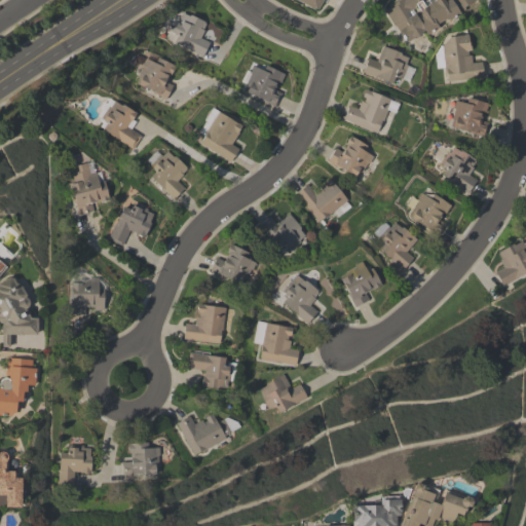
[(295,0),(317,13),(325,0),(295,0)]
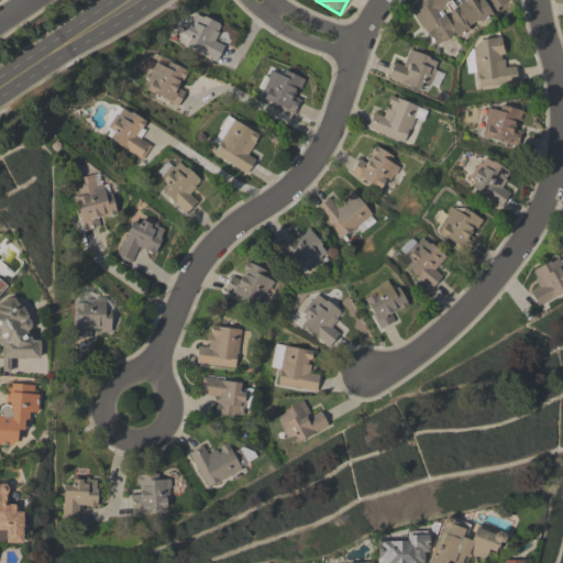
[(512,6),(509,0),(423,0),(411,7),(434,48),(512,6)]
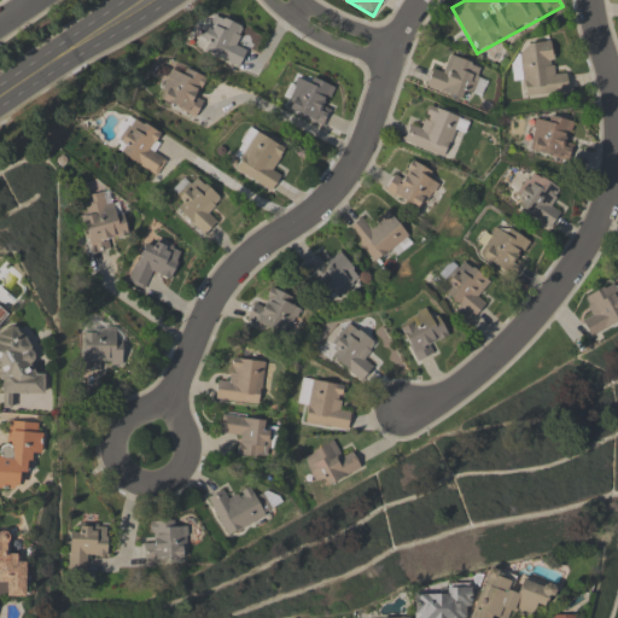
[(240,68),(249,46),(239,42),(245,27),(213,13),(197,50),(240,68)]
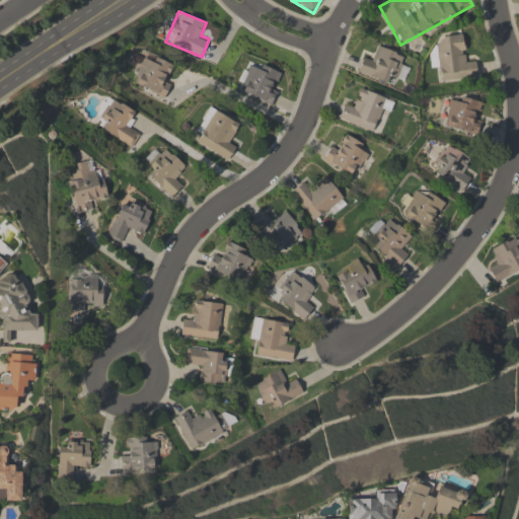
[(442,84),(478,78),(475,61),(466,62),(461,34),(437,39),(439,49),(429,51),(432,69),(439,68),(442,84)]
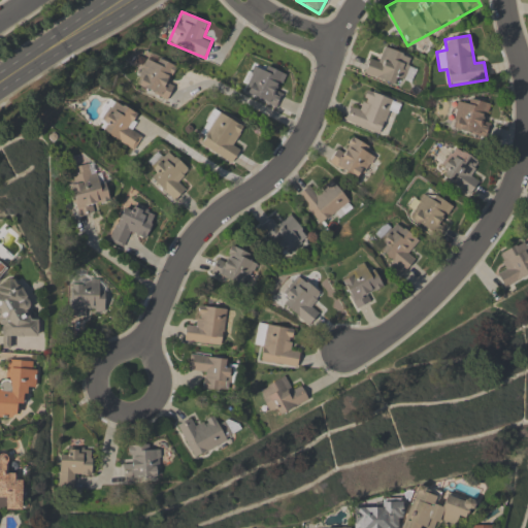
[(363,73),(396,87),(400,78),(410,83),(416,71),(406,67),(410,57),(386,46),(382,57),(371,54),(363,73)]
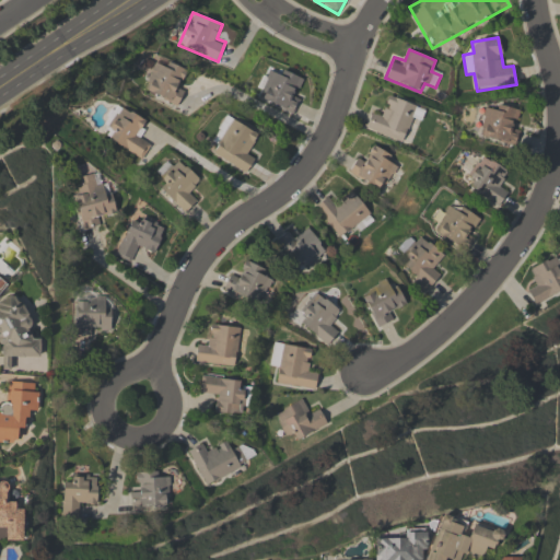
[(142,90),(175,105),(190,72),(158,57),(142,90)]
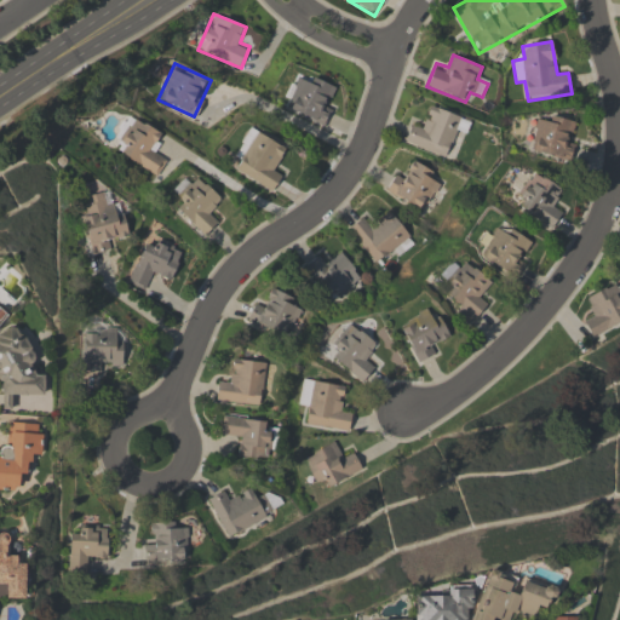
[(286,98),(293,101),(288,112),(325,127),(334,105),(327,102),(334,87),(298,72),(286,98)]
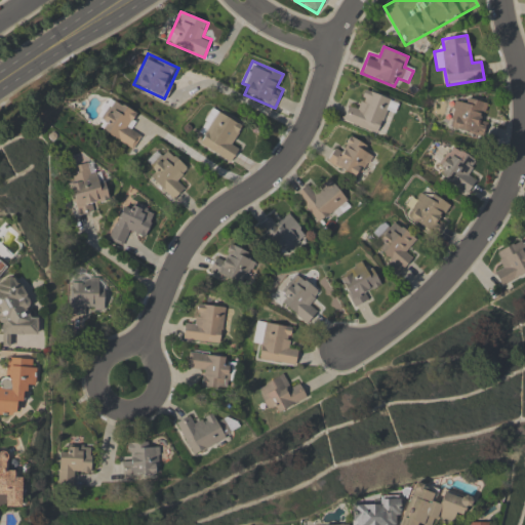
[(392,99),(366,90),(359,108),(349,104),(342,121),(378,134),(392,99)]
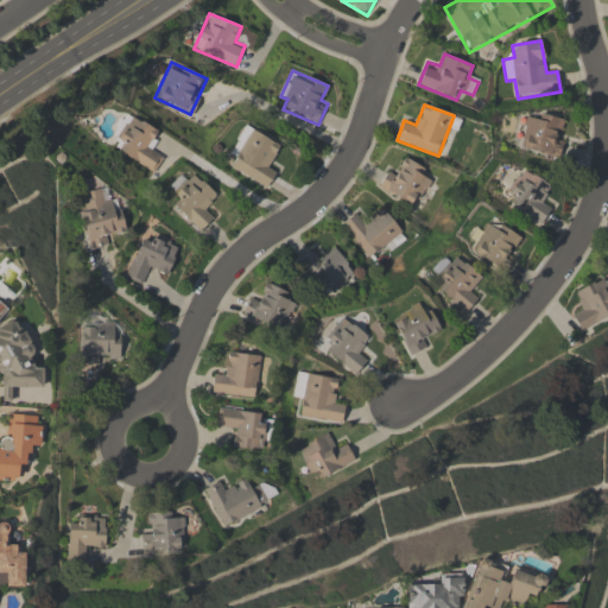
[(557,159),(567,121),(529,112),(519,149),(557,159)]
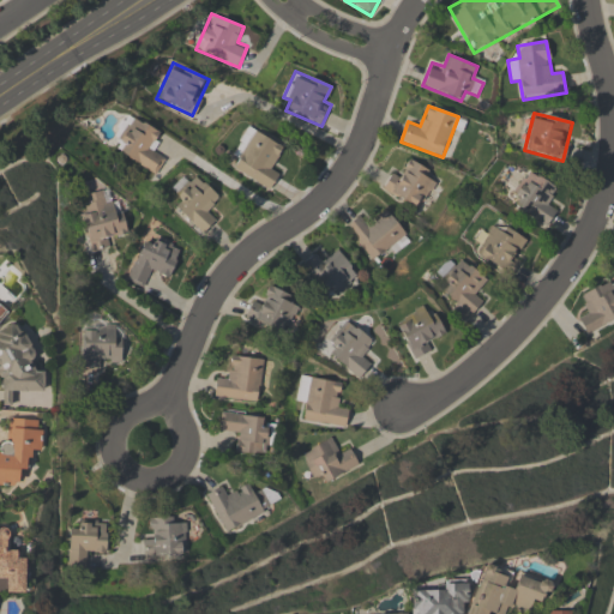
[(156,176),(168,157),(155,149),(163,136),(133,116),(113,150),(156,176)]
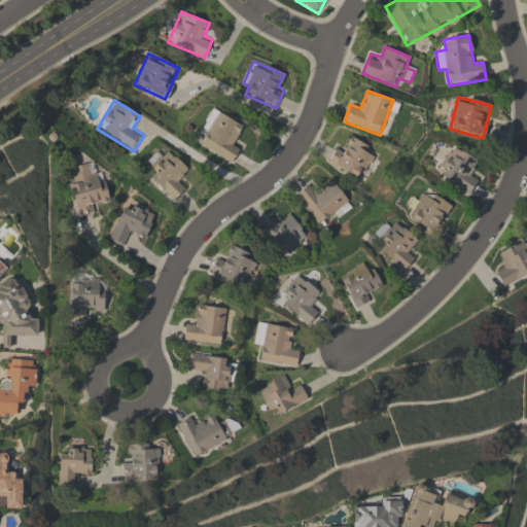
[(243,126),(212,108),(199,133),(205,137),(200,146),(233,165),(241,148),(233,144),(243,126)]
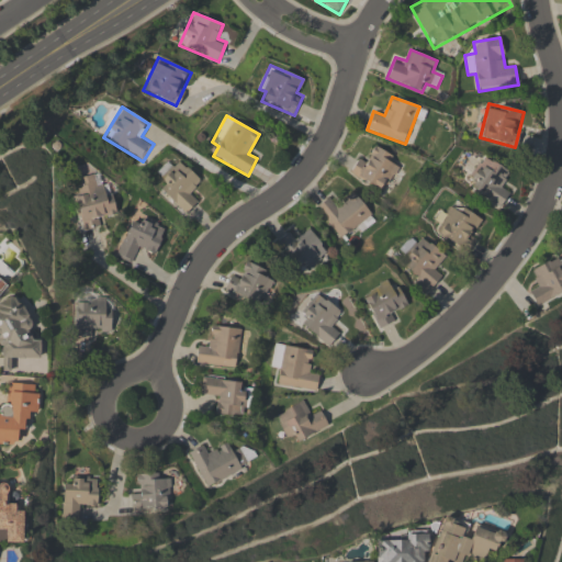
[(403,161),(374,146),(369,157),(361,153),(350,173),(385,193),(403,161)]
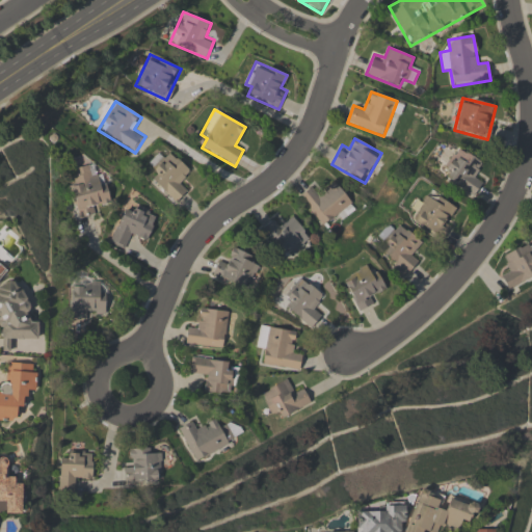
[(449,144),(439,162),(447,166),(442,178),(475,195),(482,181),(475,177),(482,162),(449,144)]
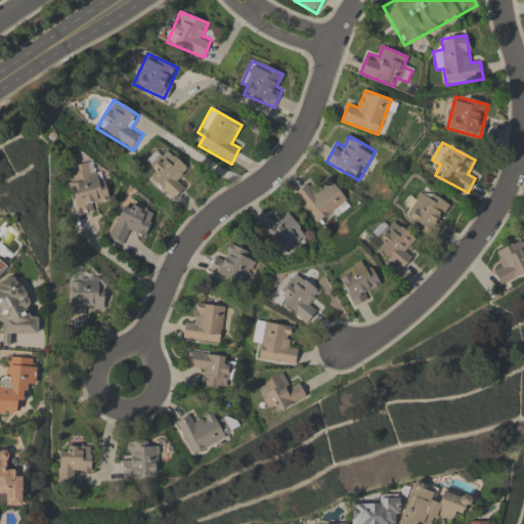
[(188,169),(166,149),(159,158),(155,155),(147,162),(156,170),(148,178),(174,200),(187,184),(180,178),(188,169)]
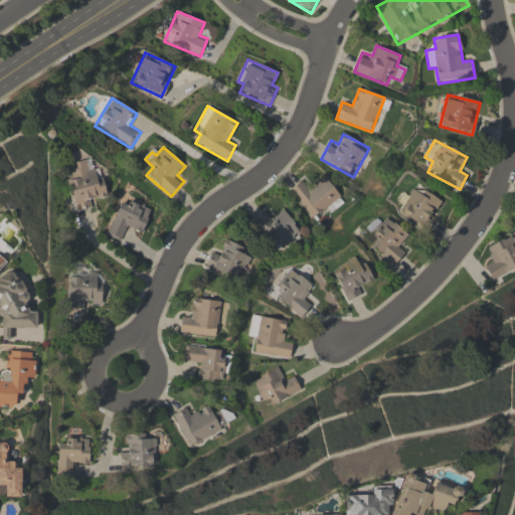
[(76,211),(94,208),(93,200),(105,197),(96,158),(66,165),(76,211)]
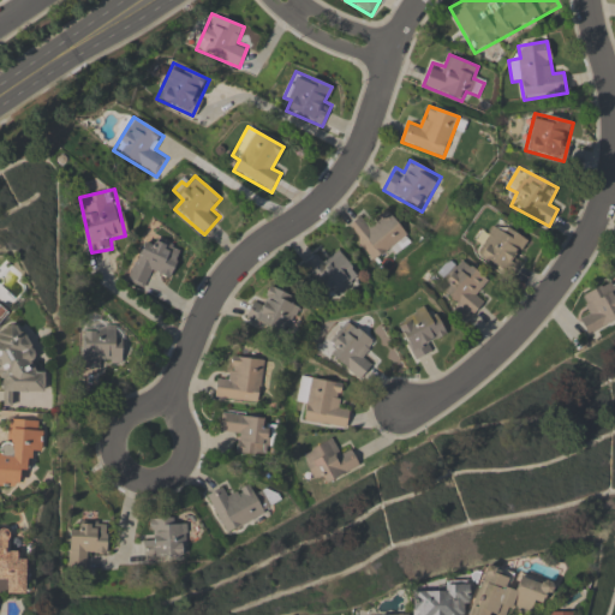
[(375,266),(410,239),(387,209),(366,225),(360,216),(346,227),(375,266)]
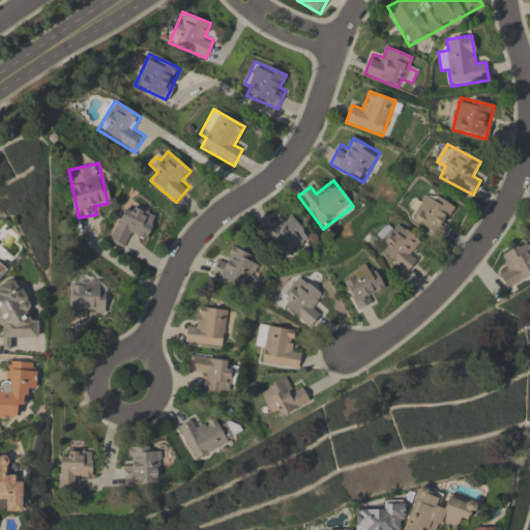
[(445,217),(452,206),(428,190),(408,219),(440,240),(452,223),(445,217)]
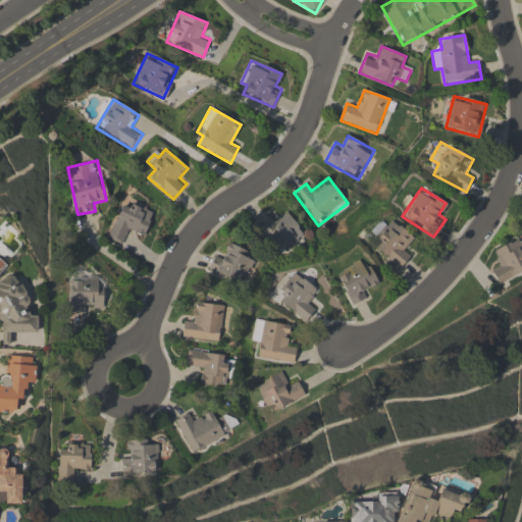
[(107,239),(125,246),(132,230),(145,237),(155,212),(134,203),(131,210),(121,206),(107,239)]
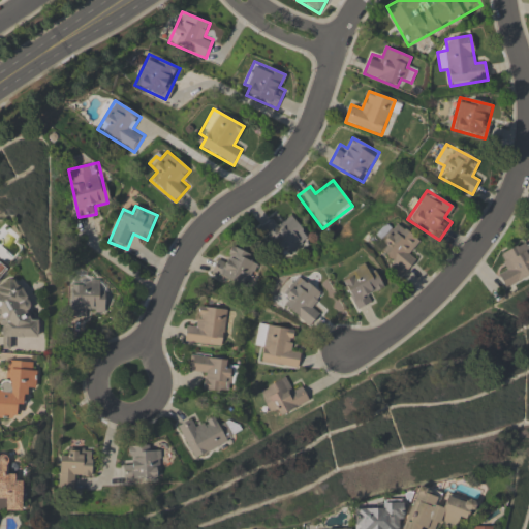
[(278,253),(286,247),(291,254),(311,240),(292,216),(282,224),(276,215),(259,228),(278,253)]
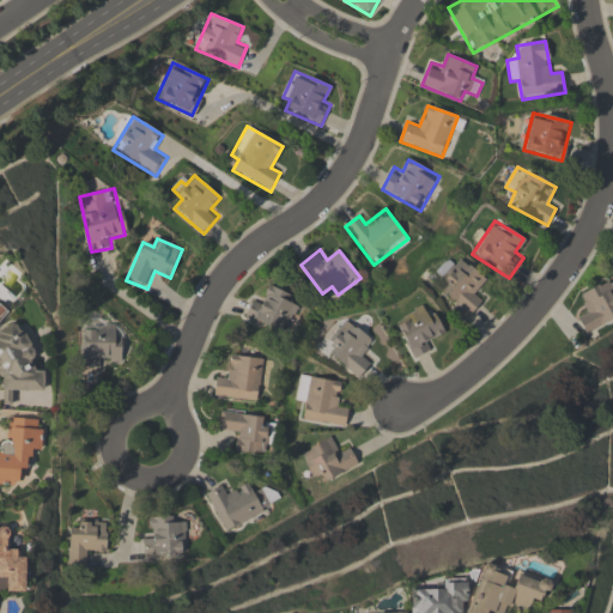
[(474,292),(485,280),(462,258),(436,284),(454,302),(448,308),(462,322),(484,301),(474,292)]
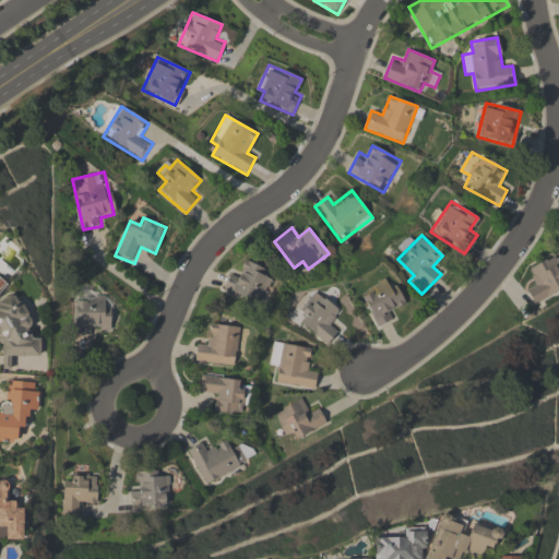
[(558,293),(558,261),(557,256),(527,268),(534,283),(525,286),(533,304),(558,293)]
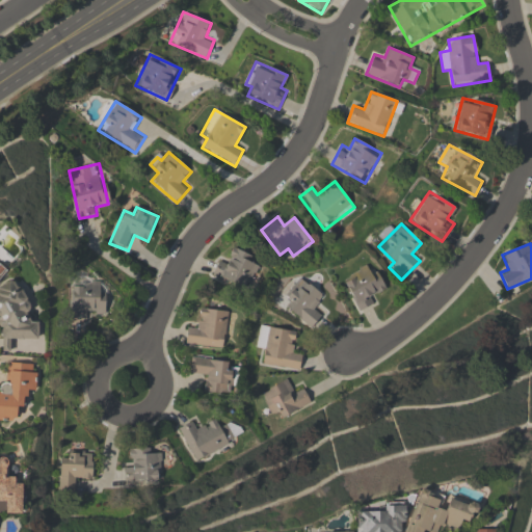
[(229,261),(220,257),(212,275),(247,291),(261,261),(234,248),(229,261)]
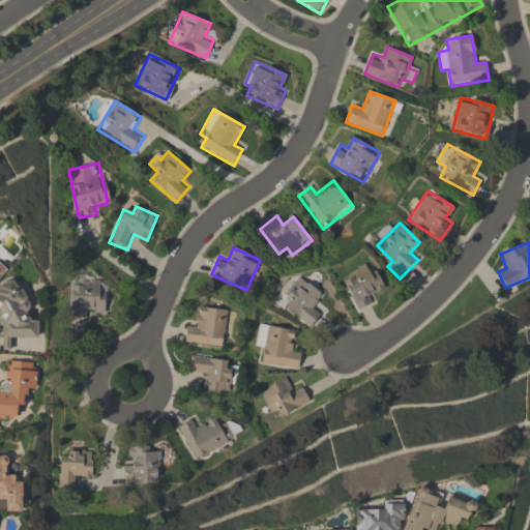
[(377,300),(373,292),(383,287),(375,269),(369,272),(364,265),(341,276),(357,311),(377,300)]
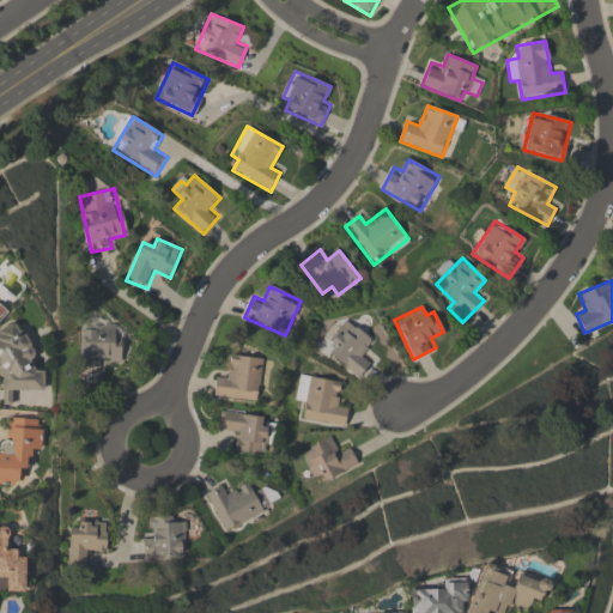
[(323,337),(332,343),(325,352),(358,378),(372,359),(364,352),(372,341),(340,315),(323,337)]
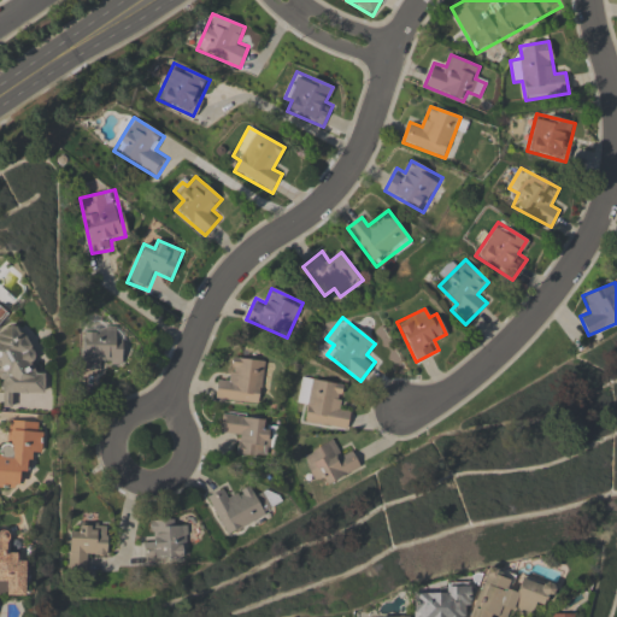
[(83,370),(103,370),(103,360),(122,360),(122,328),(83,328),(83,370)]
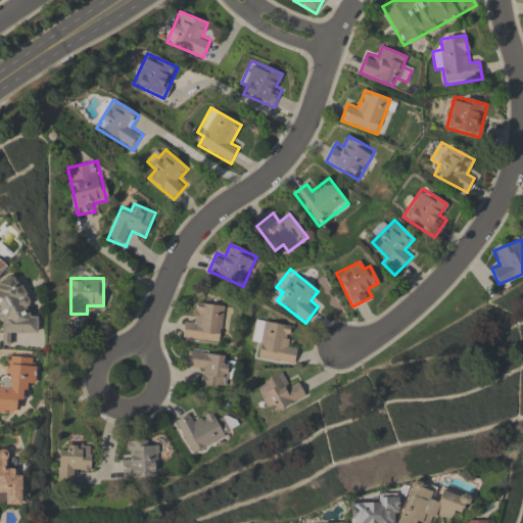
[(10,334),(38,334),(38,316),(27,316),(27,280),(0,280),(0,345),(10,346),(10,334)]
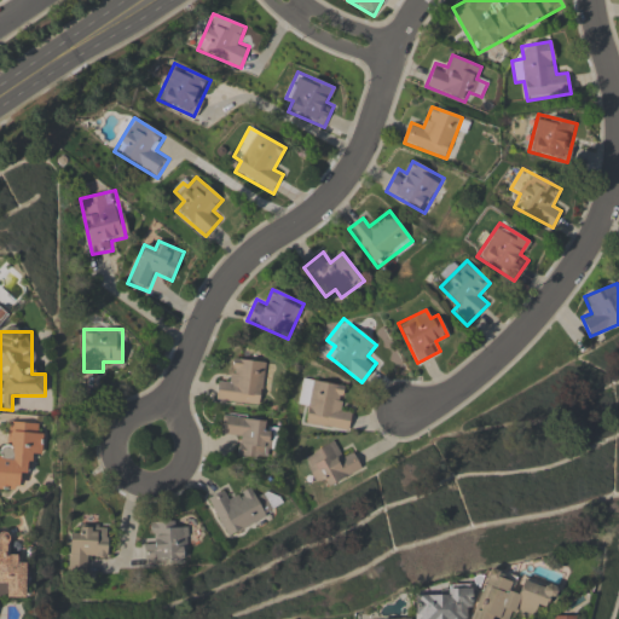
[(265,363),(232,359),(230,382),(218,381),(215,401),(261,406),(265,363)]
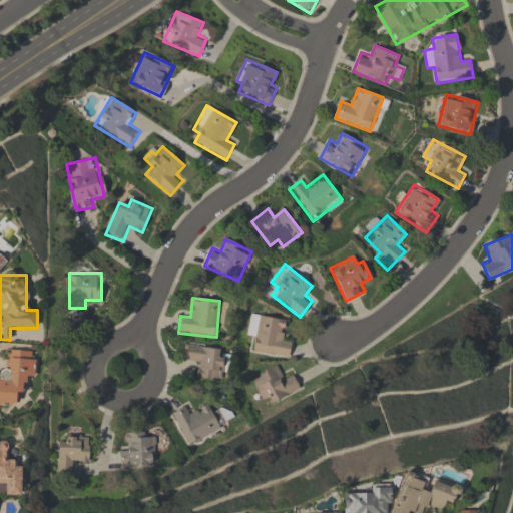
[(287,320),(250,314),(246,338),(255,339),(253,351),(290,358),(293,340),(283,338),(287,320)]
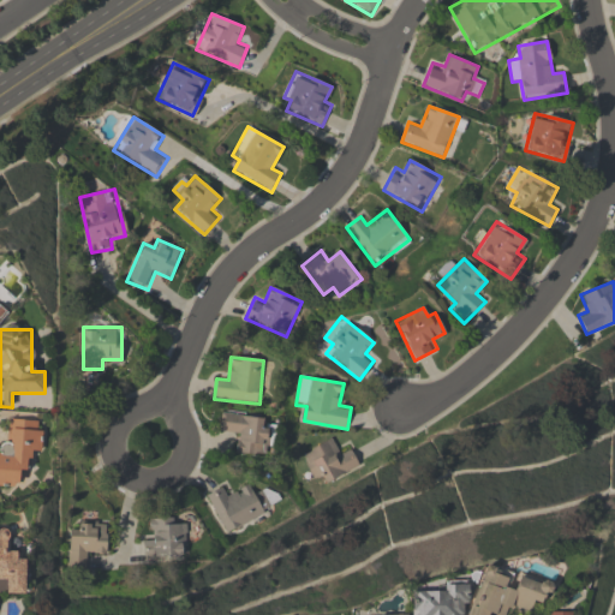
[(219,435),(238,437),(236,454),(270,458),(273,429),(263,429),(264,416),(221,412),(219,435)]
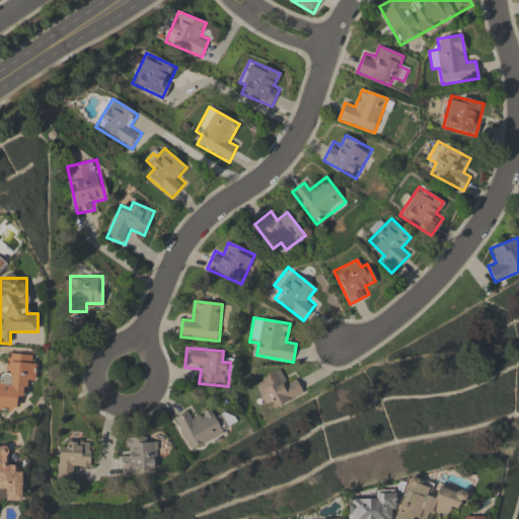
[(0,410),(12,411),(16,408),(17,399),(23,394),(24,388),(31,382),(35,382),(36,364),(29,356),(8,354),(7,371),(0,376),(0,410)]
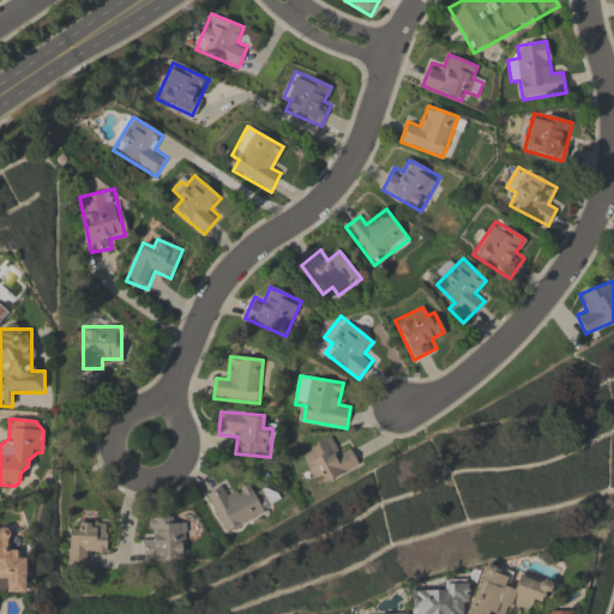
[(349,444),(337,450),(332,439),(300,453),(312,477),(321,473),(326,482),(360,467),(349,444)]
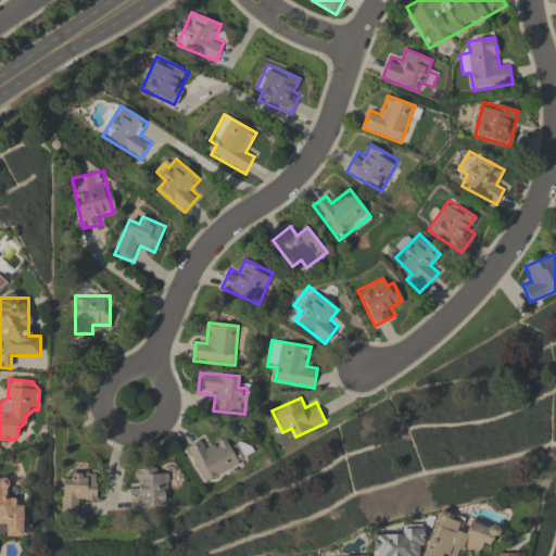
[(249,462),(241,444),(230,449),(226,439),(207,447),(203,439),(187,447),(203,483),(249,462)]
